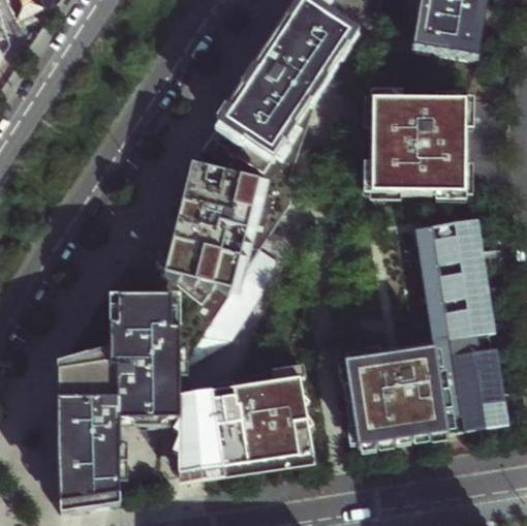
[(331,11),(312,0),(297,0),(248,76),(235,95),(208,137),(191,162),(177,221),(163,272),(144,269),(123,265),(98,303),(84,325),(55,369),(55,412),(55,421),(55,497),(58,515),(102,508),(112,506),(119,505),(119,436),(119,423),(129,423),(178,423),(177,474),(186,472),(217,468),(312,455),(309,428),(314,424),(304,406),(311,402),(302,394),(298,362),(179,379),(178,371),(224,301),(226,298),(288,204),(287,179),(314,101),(361,32),(331,11)]
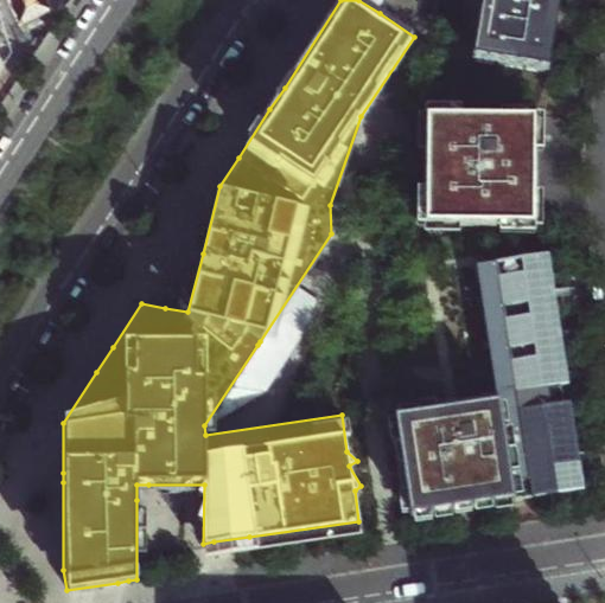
[(471,0),(470,10),(463,56),(547,69),(558,0),(471,0)]
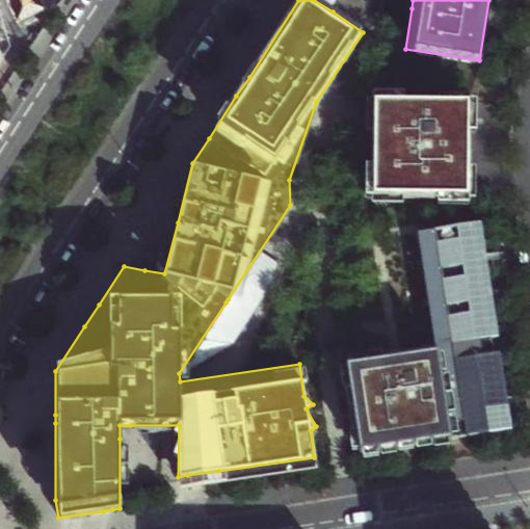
[(0,59),(8,47),(0,18),(0,59)]
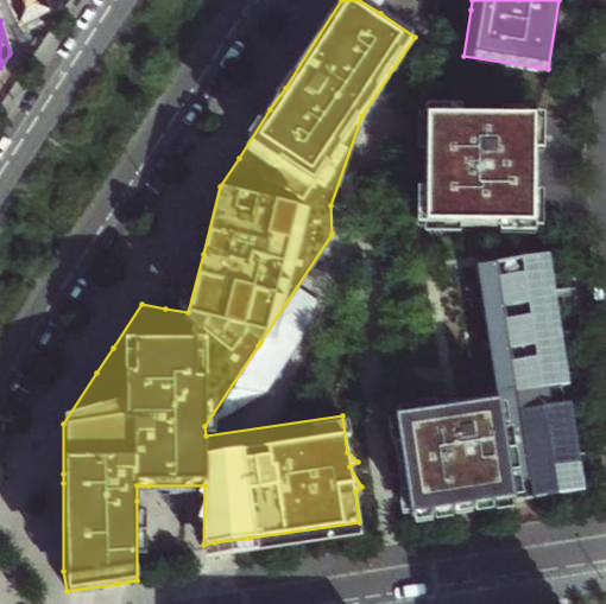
[(464,120),(420,120),(417,202),(409,202),(408,234),(416,234),(416,241),(452,242),(452,235),(492,236),(492,243),(528,243),(528,237),(537,237),(537,216),(538,198),(529,198),(530,163),(540,163),(540,150),(540,134),(531,134),(531,122),(480,121),(480,133),(464,132),(464,120)]
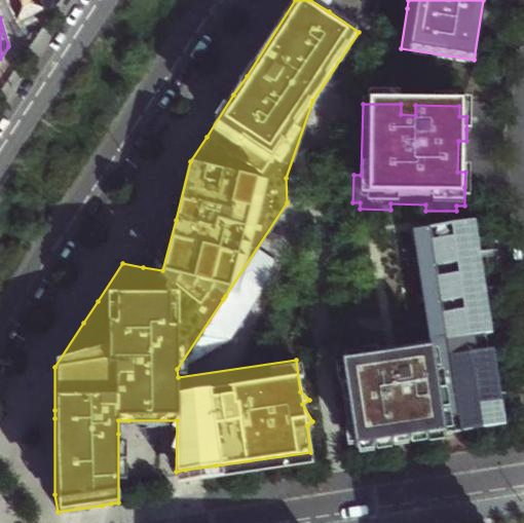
[(470,220),(415,228),(433,347),(361,359),(360,350),(346,353),(347,361),(344,361),(357,444),(431,433),(502,422),(496,346),(492,321),(491,311),(484,311),(483,305),(481,293),(488,292),(487,285),(485,274),(479,275),(477,266),(475,257),(482,255),(481,248),(480,238),(474,239),(472,229),(470,220)]
